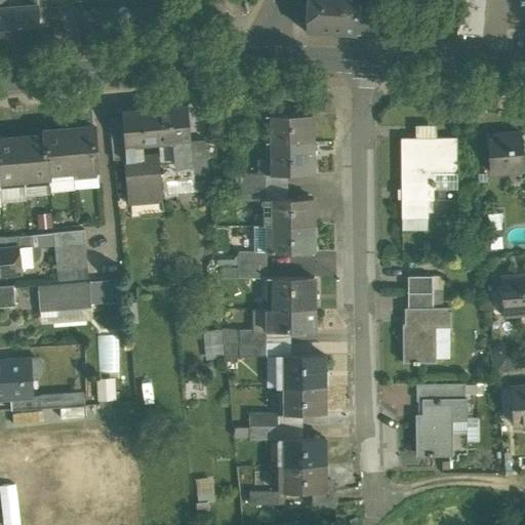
[(10,0),(0,0),(0,8),(4,8),(4,7),(11,7),(10,0)]
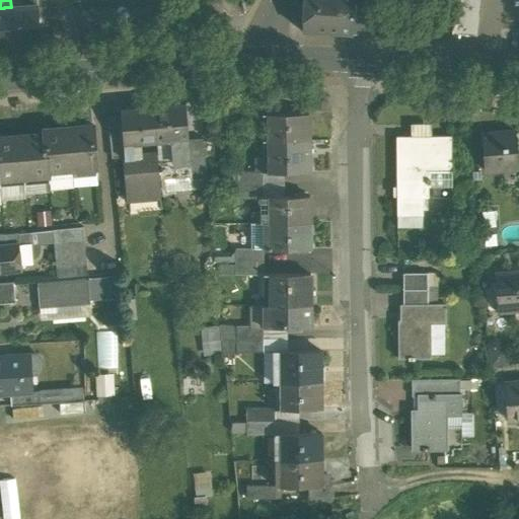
[(303,0),(303,9),(301,25),(299,27),(305,34),(308,31),(352,34),(353,0),(303,0)]
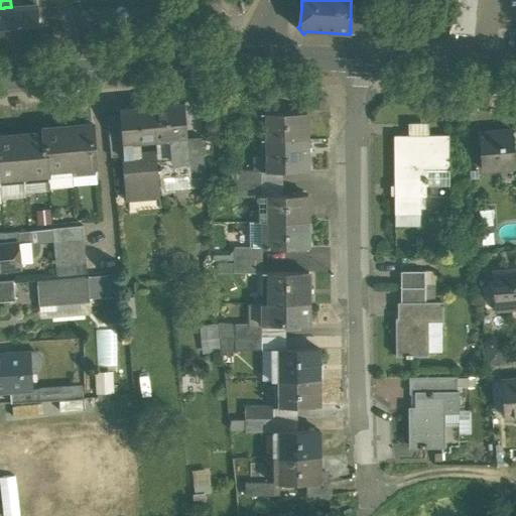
[(372,0),(351,0),(350,34),(370,35),(372,0)]
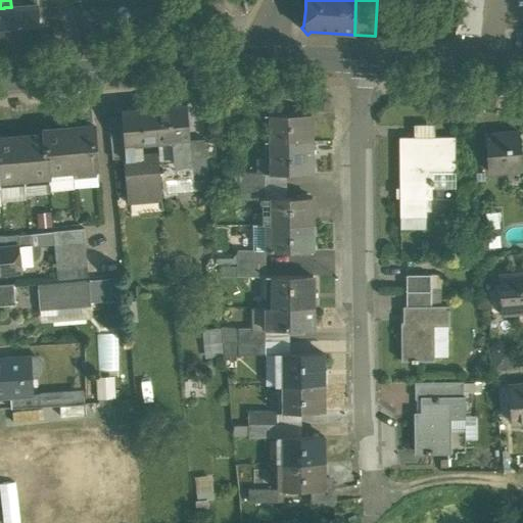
[(484,0),(459,0),(458,17),(480,20),(482,20),(484,0)]
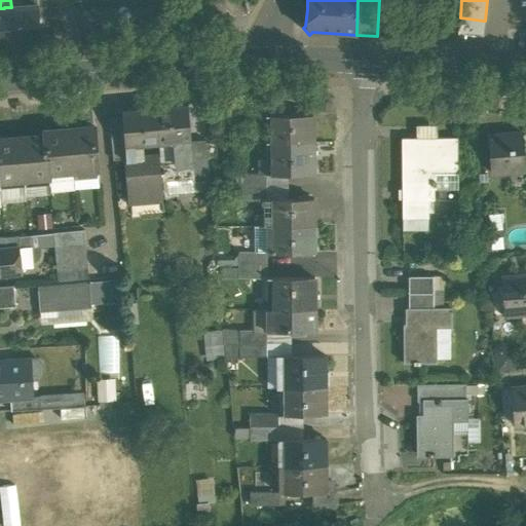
[(4,7),(4,8),(0,8),(0,45),(42,42),(39,4),(11,7),(4,7)]
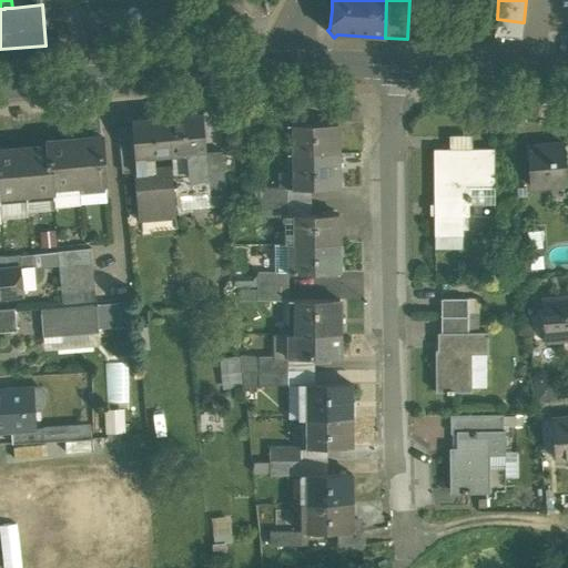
[(521,22),(497,19),(495,33),(519,37),(521,22)]
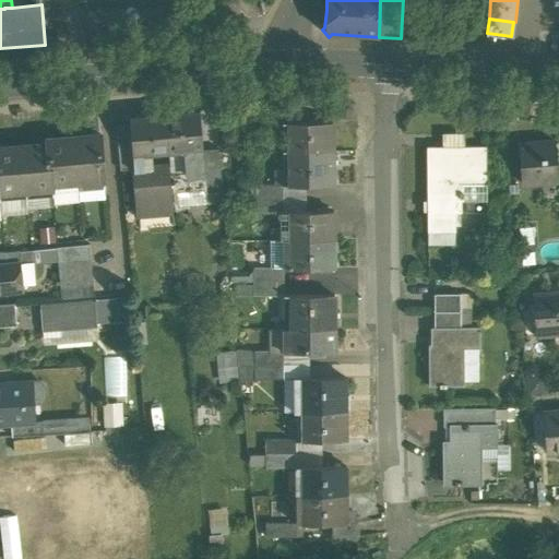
[(200,113),(166,116),(169,152),(187,150),(204,149),(200,113)]
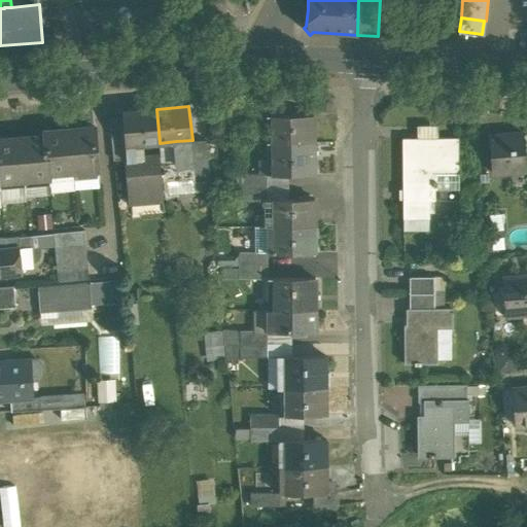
[(156,109),(125,112),(125,117),(128,146),(142,144),(160,143),(156,109)]
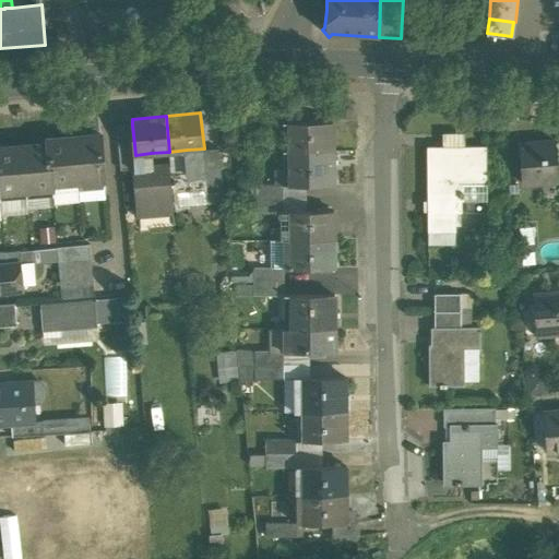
[(332,123),(289,123),(290,151),(333,151),(332,123)]
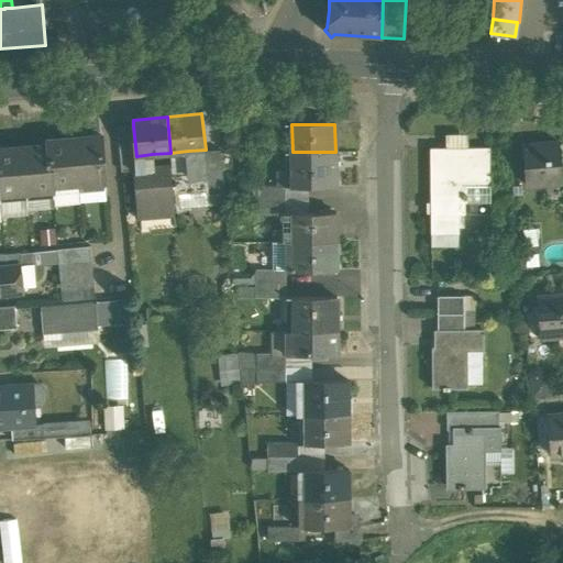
[(133,125),(118,128),(121,165),(136,163),(136,156),(133,125)]
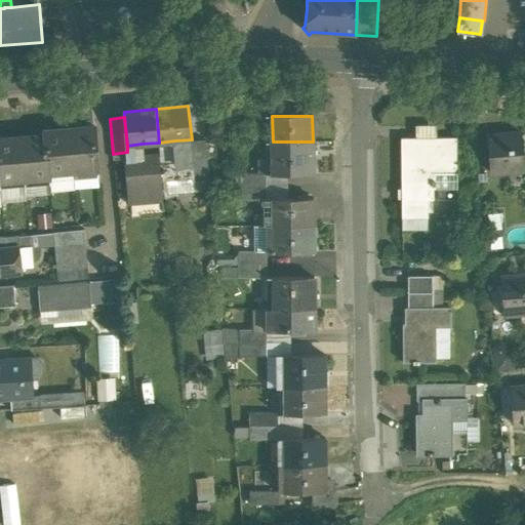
[(95,127),(71,129),(74,170),(98,168),(95,127)]
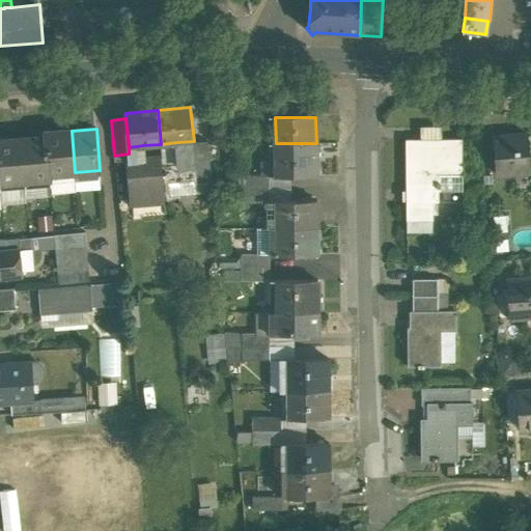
[(72,131),(47,133),(47,137),(50,174),(75,172),(72,131)]
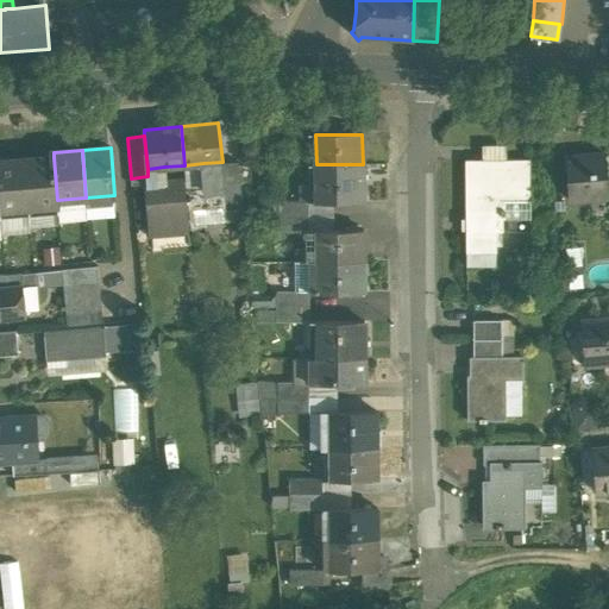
[(604,156),(566,159),(570,200),(608,198),(604,156)]
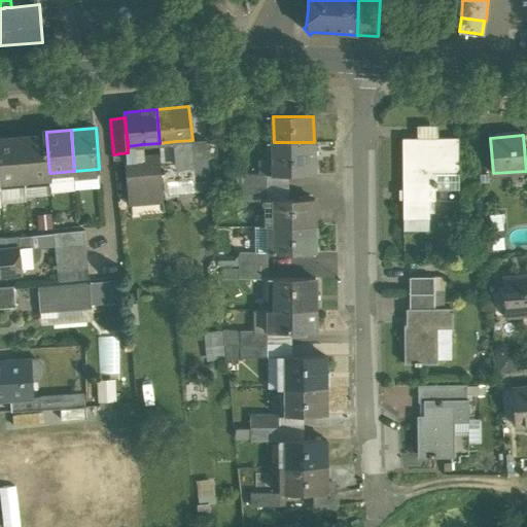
[(46,136),(22,138),(26,179),(49,177),(49,173),(46,136)]
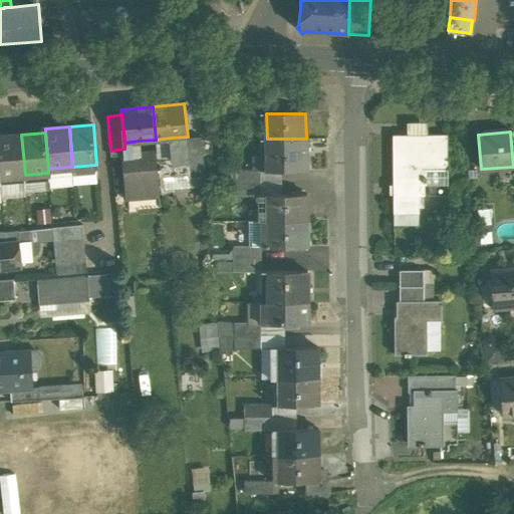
[(447,168),(447,134),(392,135),(393,213),(419,213),(418,195),(425,195),(424,168),(447,168)]
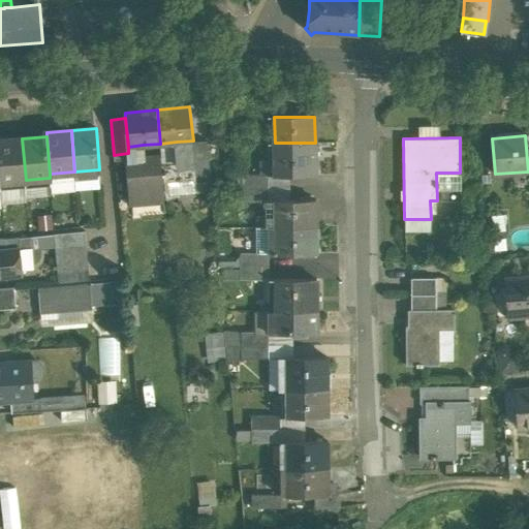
[(22,138),(0,139),(0,181),(26,180),(22,138)]
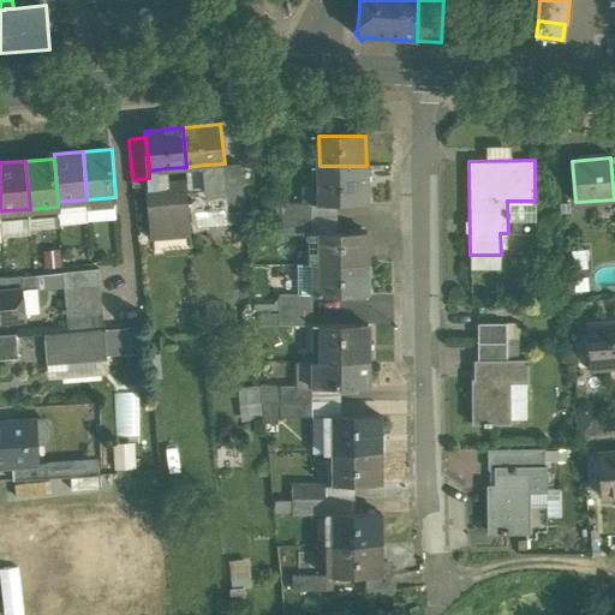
[(225,163),(206,165),(208,190),(189,191),(190,210),(228,206),(225,173),(225,163)]
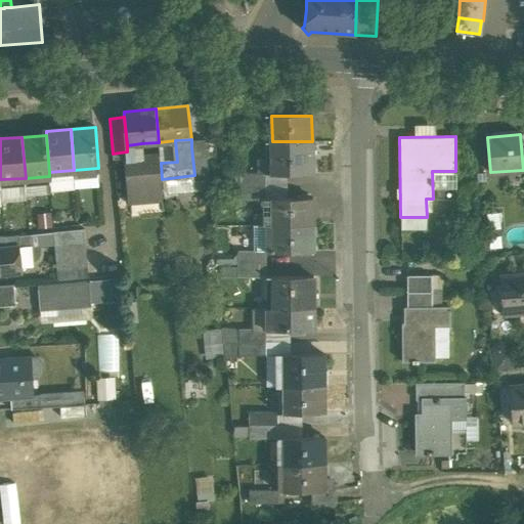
[(175,140),(159,142),(161,163),(177,162),(175,140)]
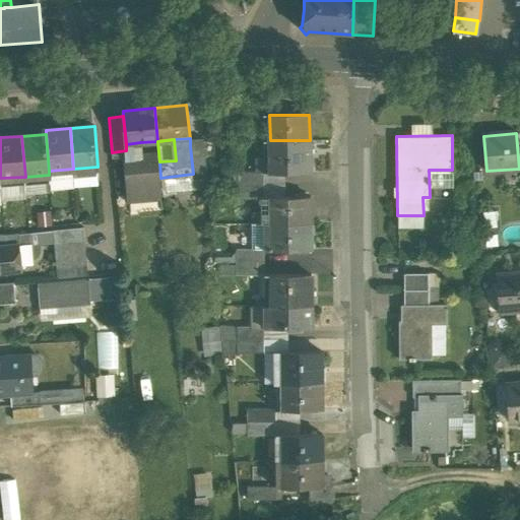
[(310,140),(270,140),(270,173),(310,172),(310,140)]
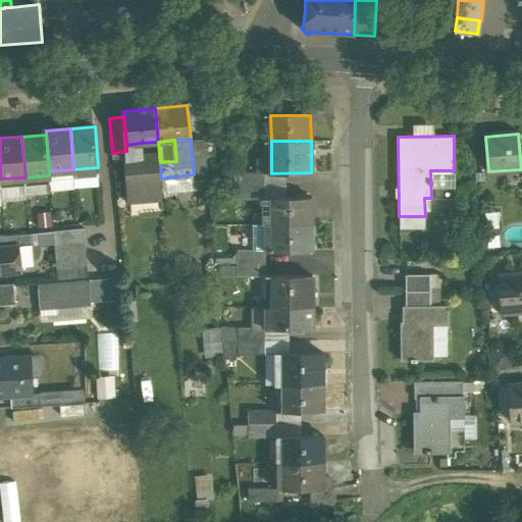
[(141,143),(126,145),(126,151),(127,157),(131,197),(163,194),(159,154),(142,156),(141,143)]
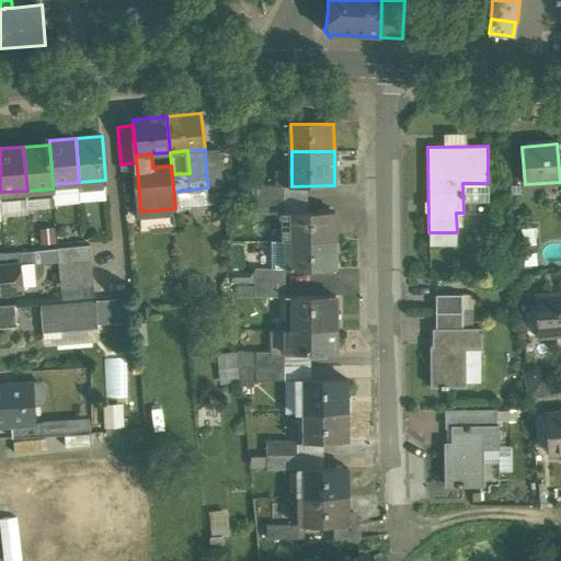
[(220,157),(205,158),(208,187),(222,186),(220,157)]
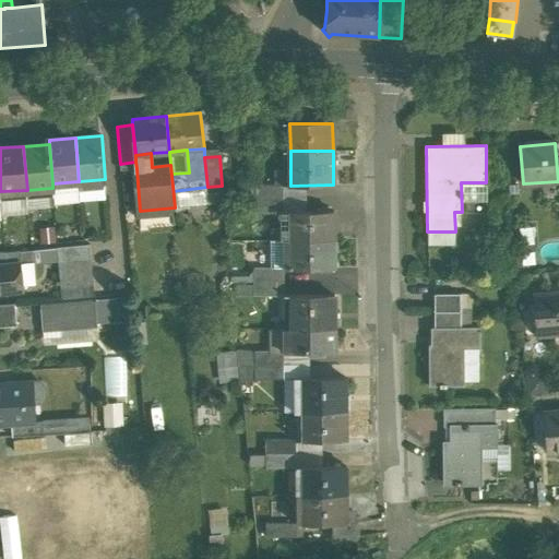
[(283,199),(283,183),(253,183),(253,199),(283,199)]
